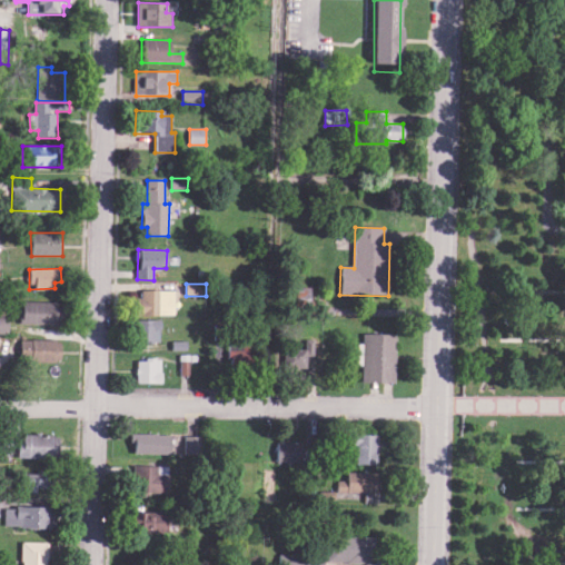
[(174,290),(138,293),(138,317),(175,315),(174,290)]
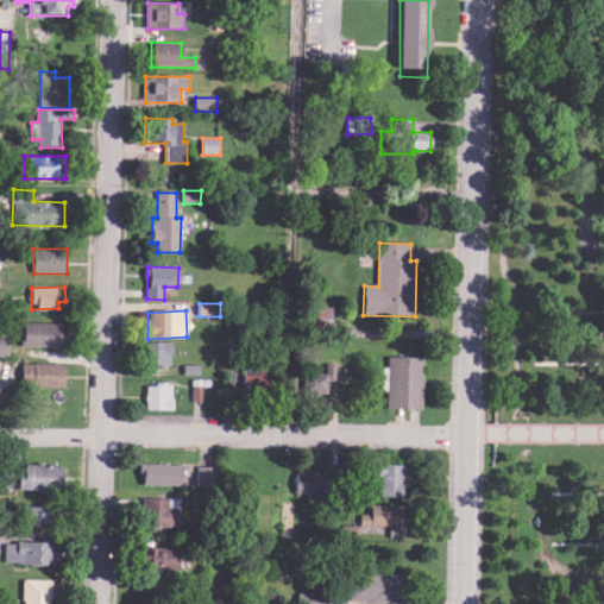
[(24,347),(65,347),(65,325),(24,323),(24,347)]
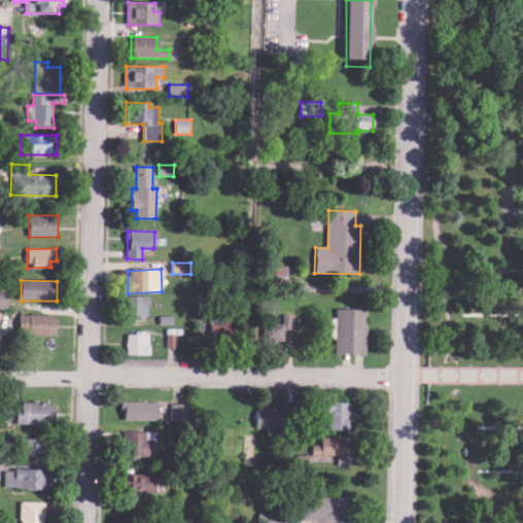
[(9,294),(0,293),(0,309),(9,310),(9,294)]
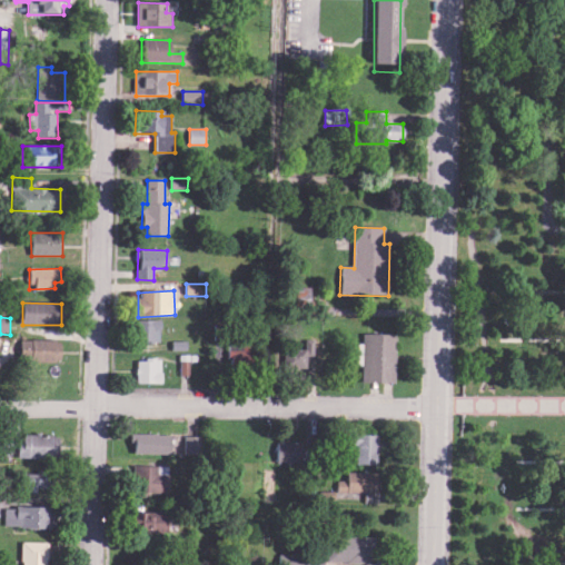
[(161,320),(138,321),(138,344),(162,343),(161,320)]
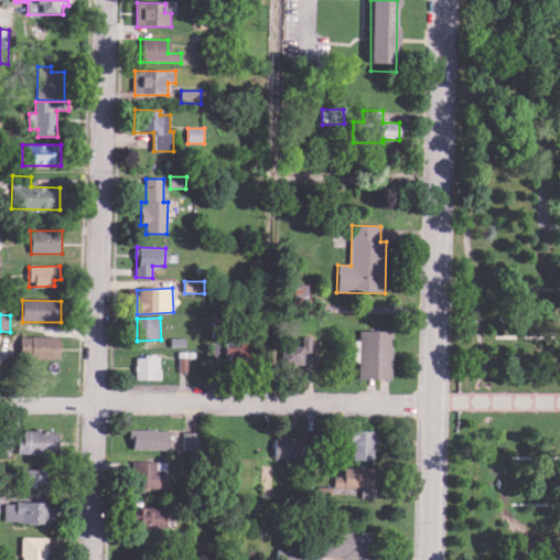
[(60,359),(61,338),(24,337),(23,358),(60,359)]
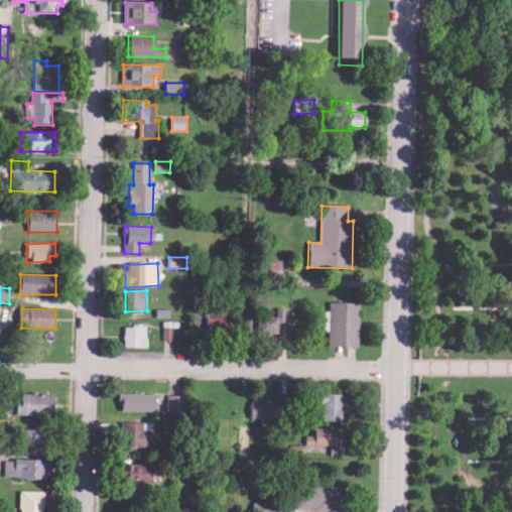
[(277,317),(259,316),(259,334),(279,335),(279,324),(285,324),(286,308),(277,308),(277,317)]
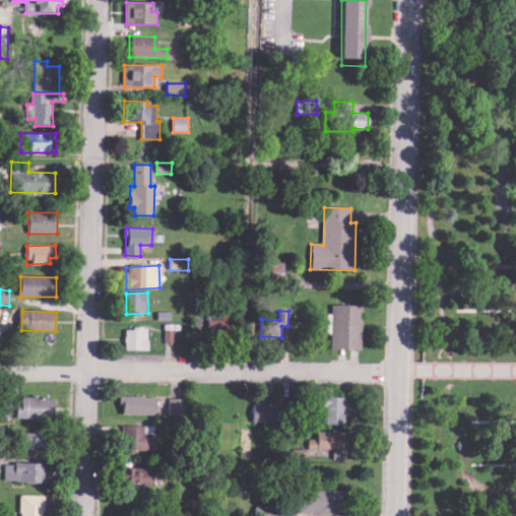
[(209,336),(230,337),(231,315),(210,314),(209,336)]
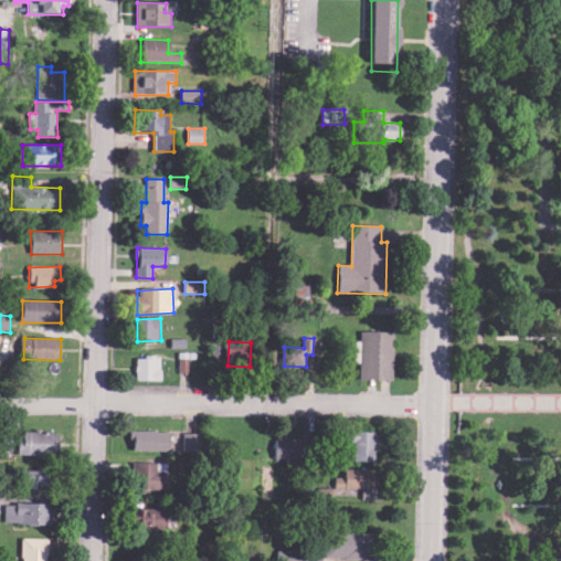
[(137,381),(160,381),(160,358),(136,358),(137,381)]
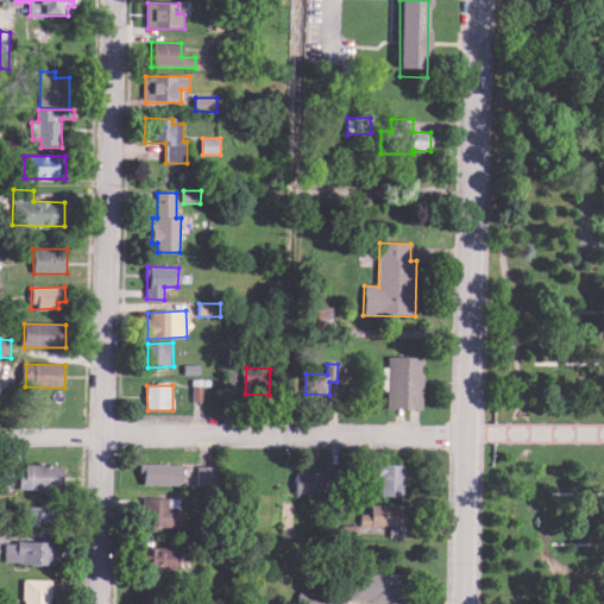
[(205,387),(194,387),(194,402),(205,402),(205,387)]
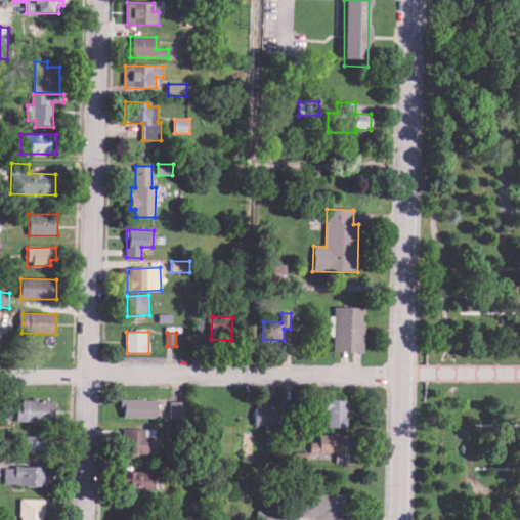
[(122,418),(157,419),(158,400),(123,399),(122,418)]
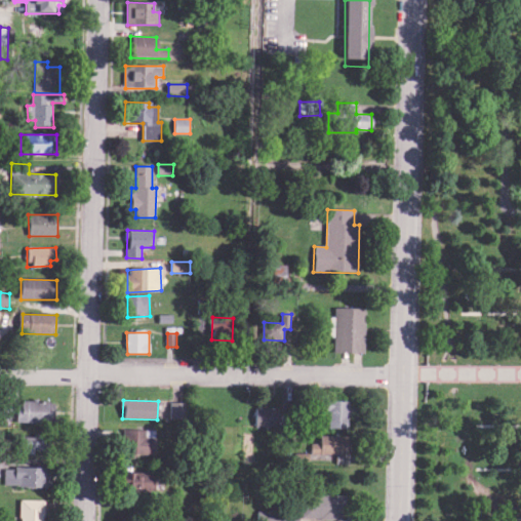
[(53,424),(54,402),(21,401),(21,406),(4,406),(4,423),(53,424)]
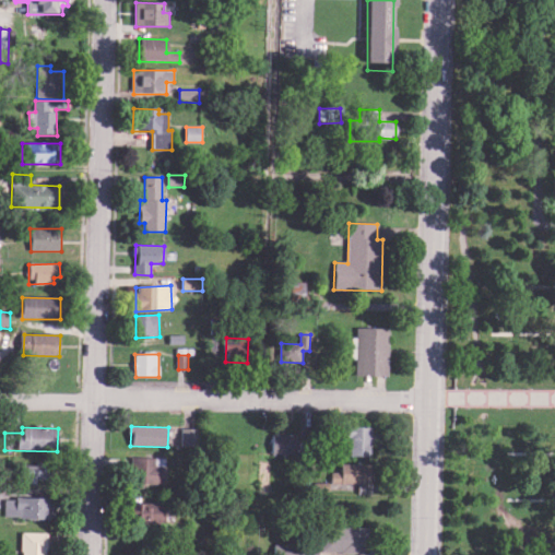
[(373,427),(333,427),(333,440),(352,440),(351,457),(372,457),(373,427)]
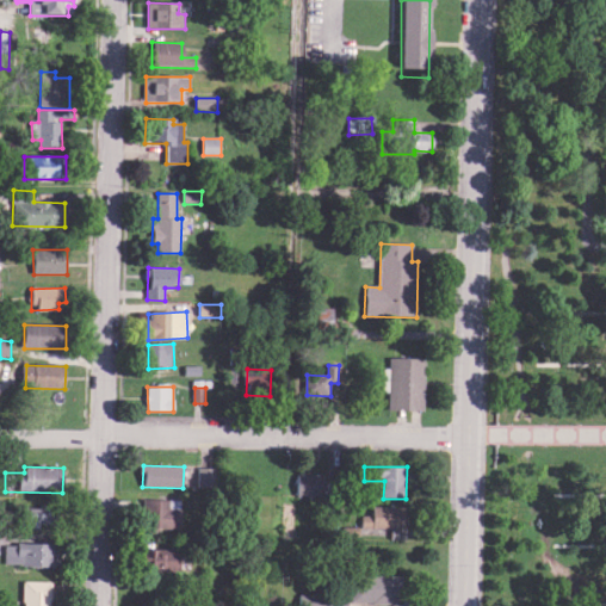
[(297,475),(296,496),(326,498),(327,476),(297,475)]
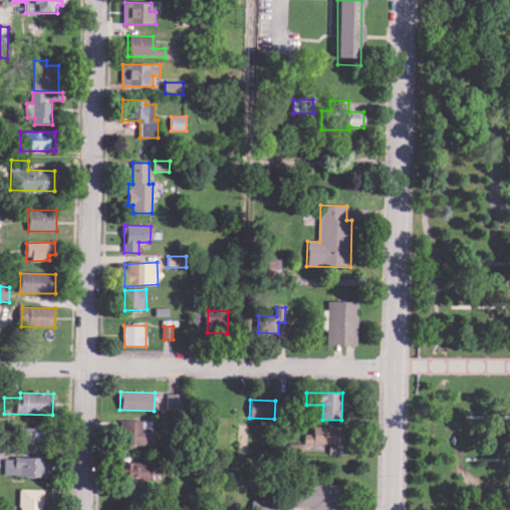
[(121,446),(153,447),(154,422),(121,421),(121,446)]
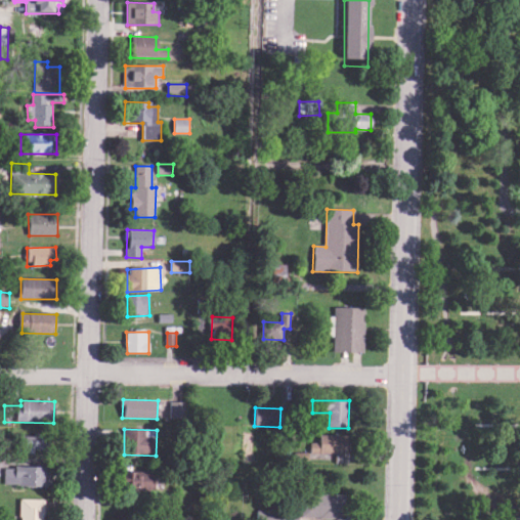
[(52,450),(53,434),(35,433),(35,437),(15,436),(14,453),(35,455),(35,449),(52,450)]
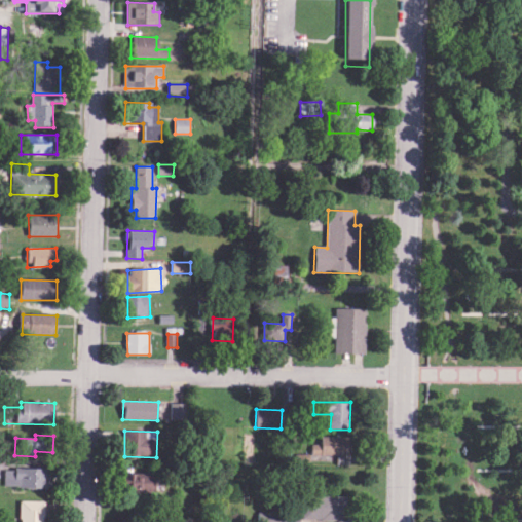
[(348,438),(322,437),(322,446),(312,445),(312,455),(347,456),(348,438)]
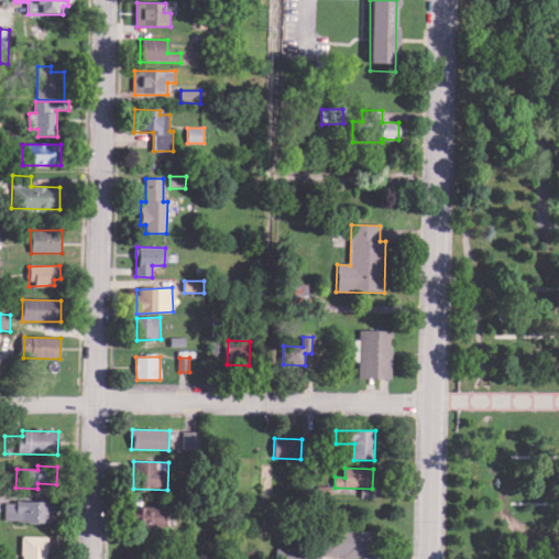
[(7,503),(7,523),(56,524),(56,503),(7,503)]
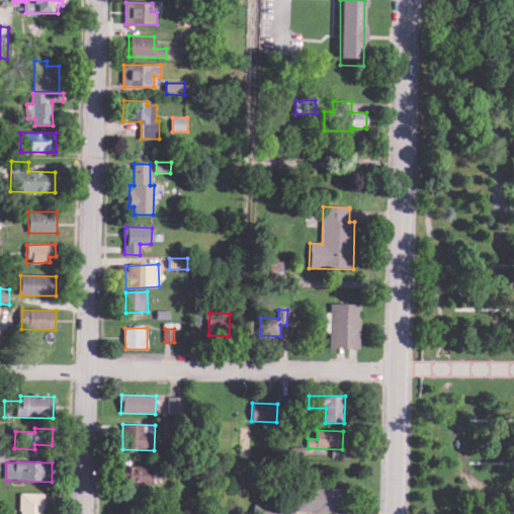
[(148,487),(148,466),(122,466),(123,495),(137,495),(137,487),(148,487)]
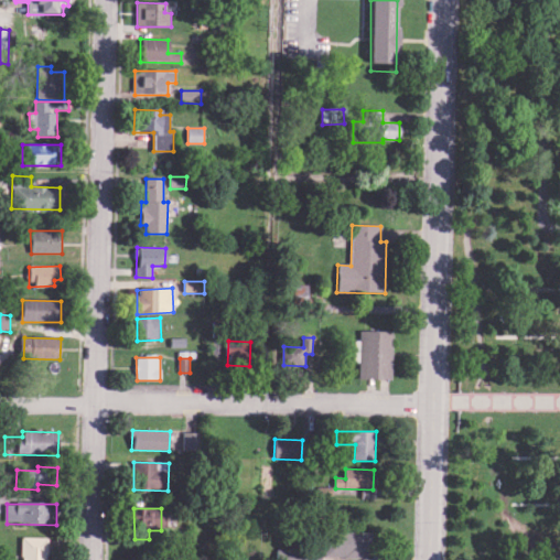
[(325,558),(368,559),(368,545),(373,545),(373,534),(326,532),(325,558)]
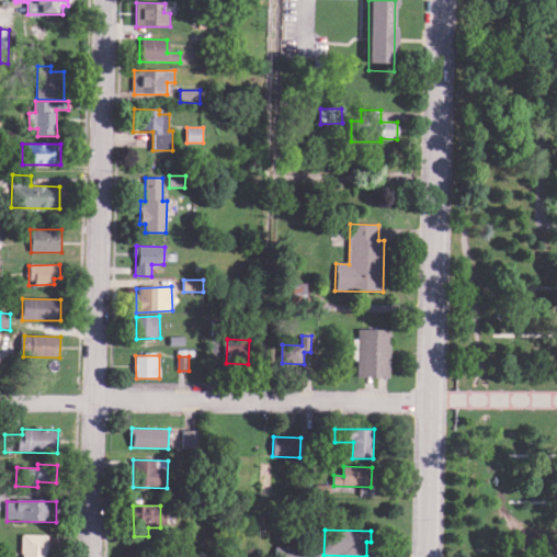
[(46,556),(47,536),(23,535),(22,556),(46,556)]
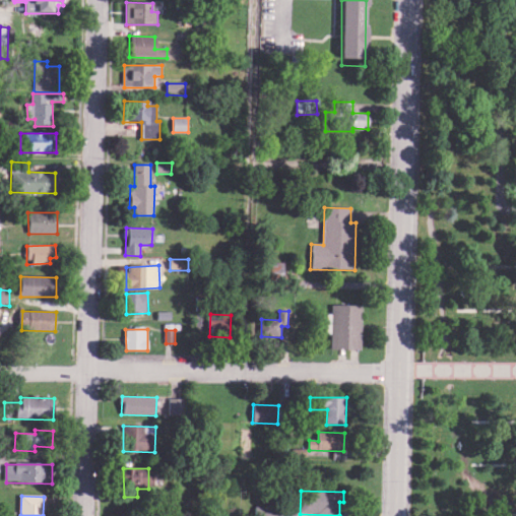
[(297,515),(298,508),(255,507),(254,515),(297,515)]
